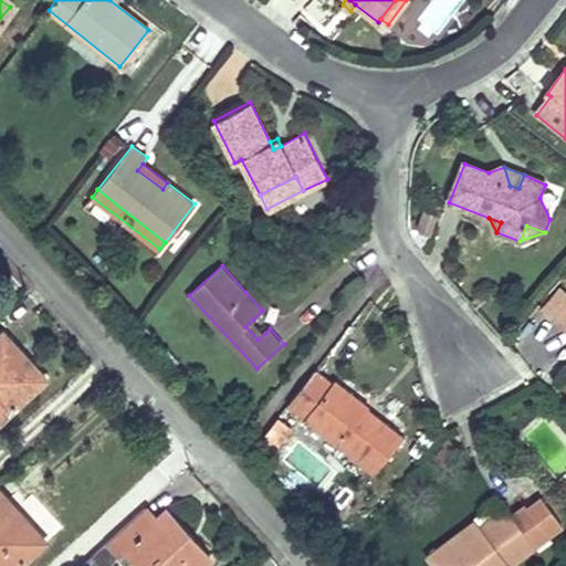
[(252,286),(245,292),(262,310),(269,303),(252,286)]
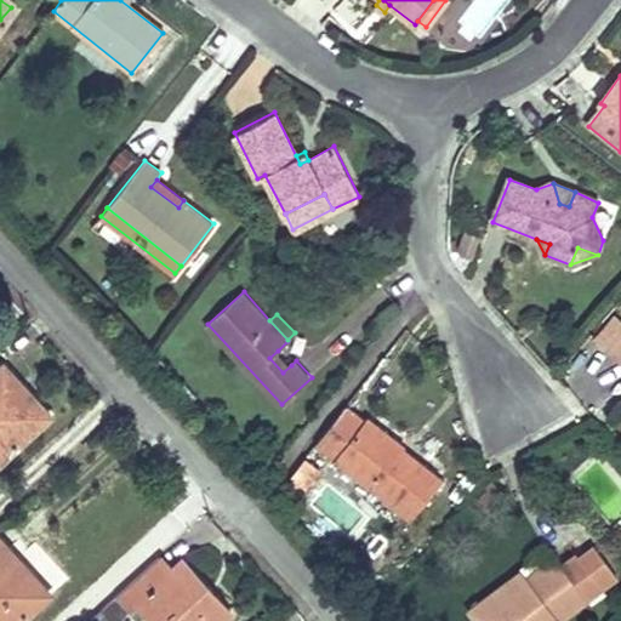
[(291,365),(278,351),(269,358),(283,372),(291,365)]
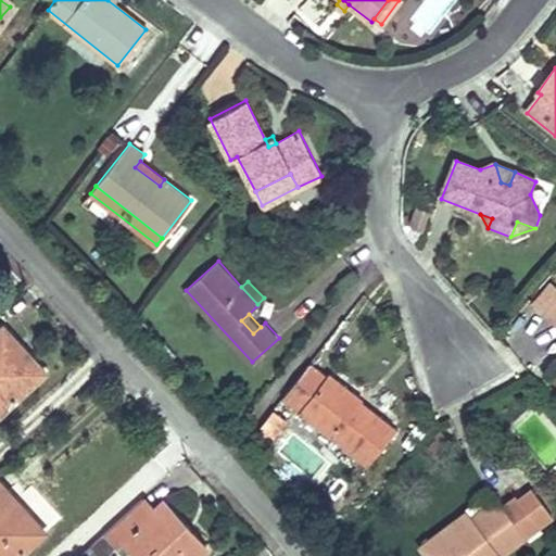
[(0,320),(0,411),(46,370),(30,353),(25,359),(12,346),(19,340),(0,320)]
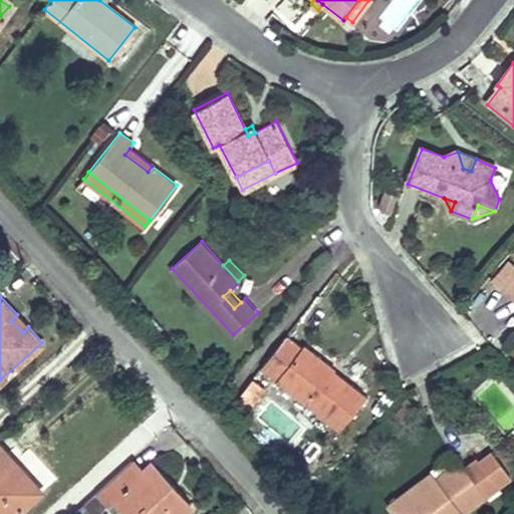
[(17,314),(11,320),(23,332),(28,326),(17,314)]
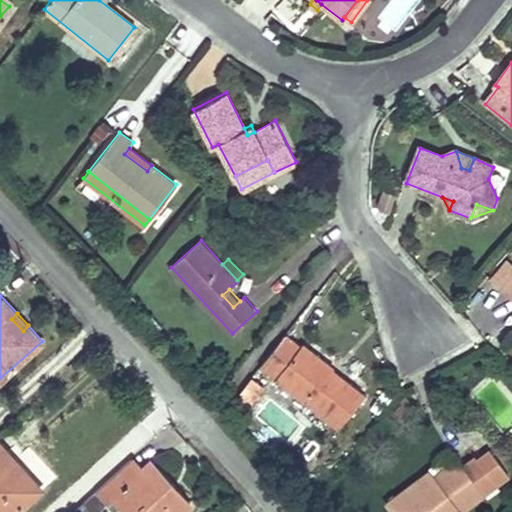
[(285,334),(260,366),(338,429),(364,397),(339,377),(335,382),(327,376),(331,370),(333,368),(302,343),(300,347),(285,334)]
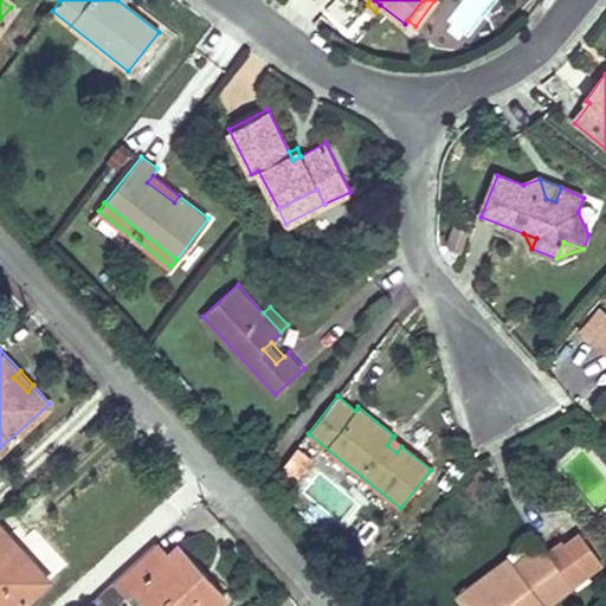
[(392,438),(387,445),(397,452),(401,446),(392,438)]
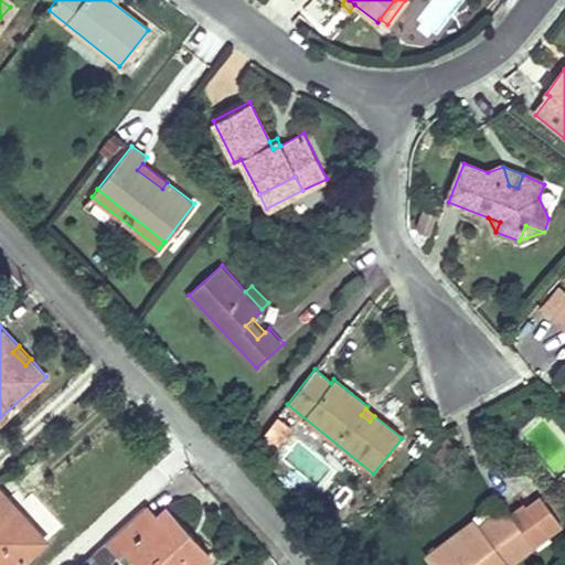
[(278,447),(288,423),(272,415),(262,440),(278,447)]
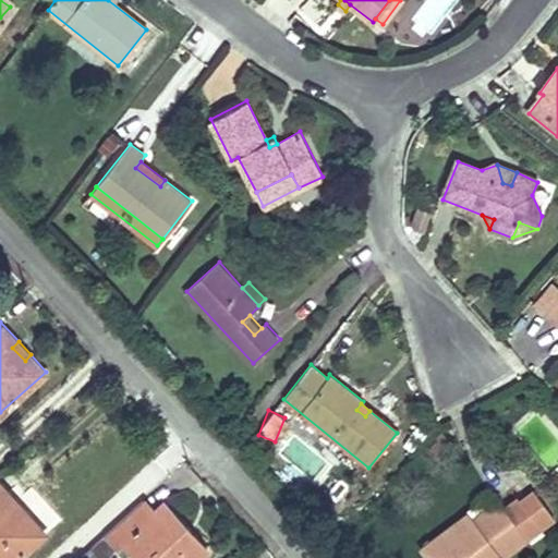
[(0,482),(0,498),(19,519),(26,511),(0,482)]
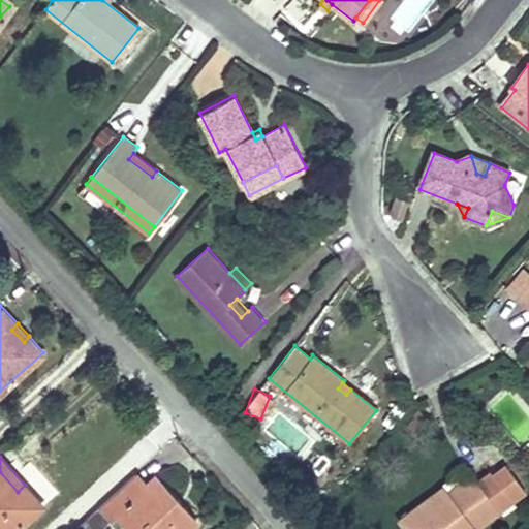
[(503,462),(490,472),(509,497),(523,488),(503,462)]
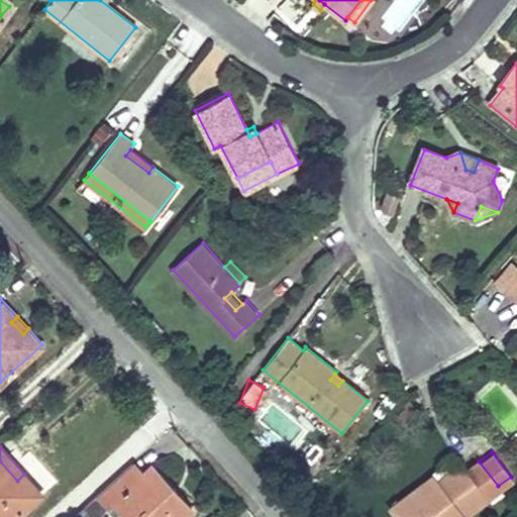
[(0,461),(0,516),(14,516),(40,494),(24,474),(17,481),(0,461)]
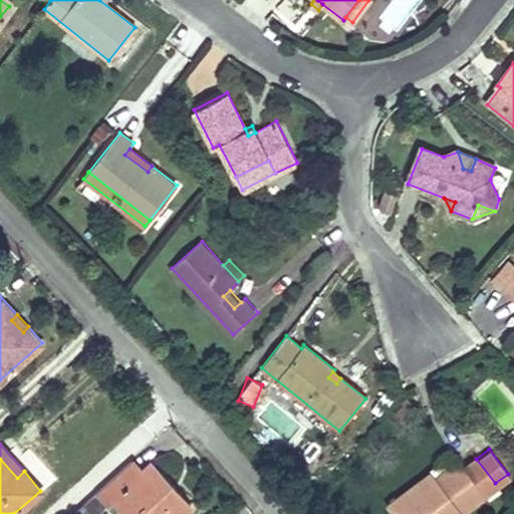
[(476,459),(463,467),(486,496),(497,487),(495,483),(476,459)]
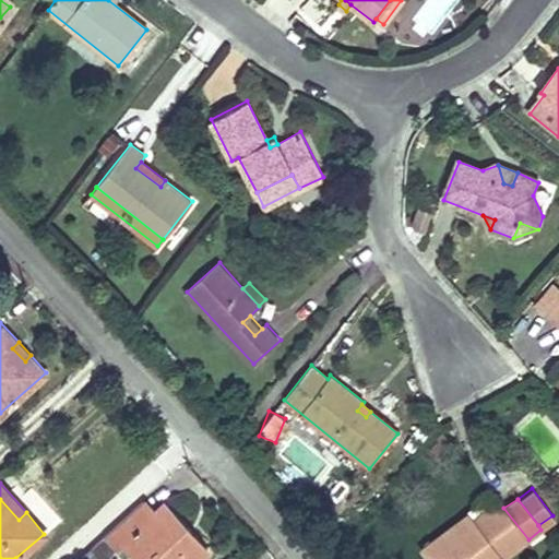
[(141,500),(90,547),(100,558),(105,558),(116,549),(123,543),(139,558),(195,558),(206,550),(193,535),(189,539),(157,506),(151,511),(141,500)]
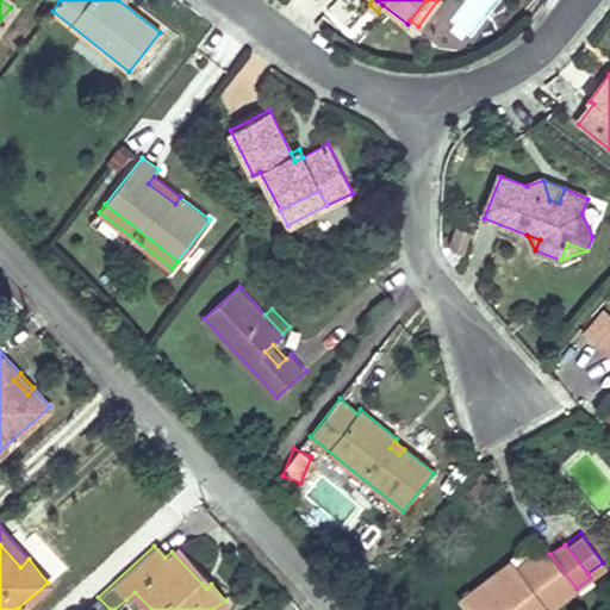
[(178,547),(172,552),(206,589),(211,584),(178,547)]
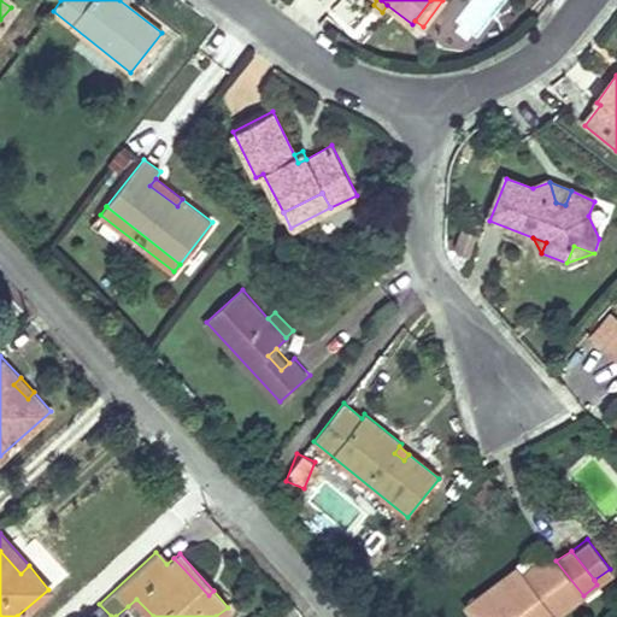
[(483,593),(465,606),(474,616),(552,616),(583,595),(556,560),(551,554),(523,575),(489,600),(483,593)]
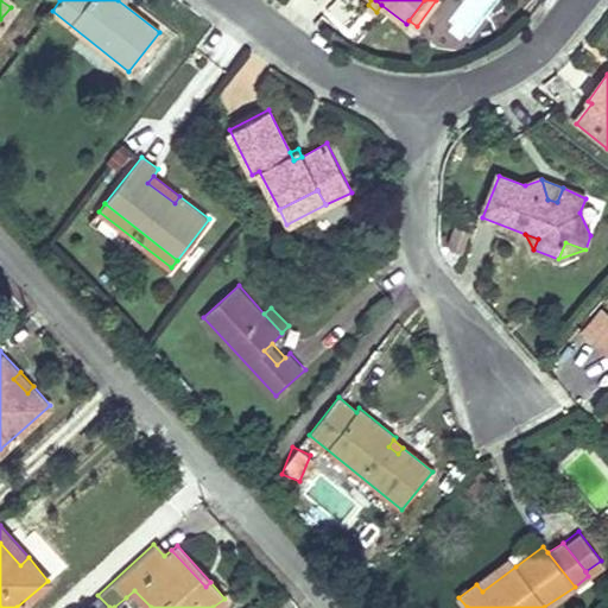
[(510,558),(476,584),(482,591),(515,567),(510,558)]
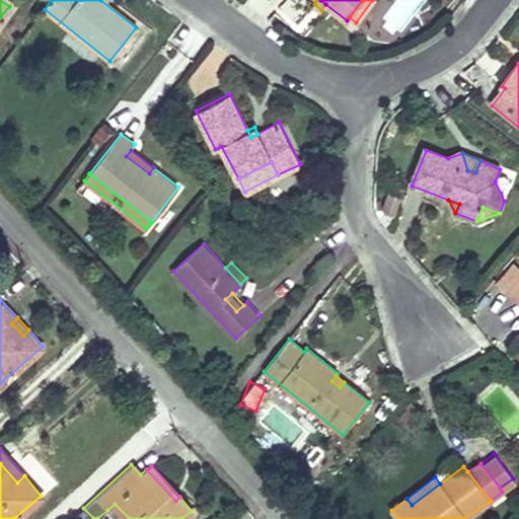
[(129,518),(115,504),(107,510),(116,518),(129,518)]
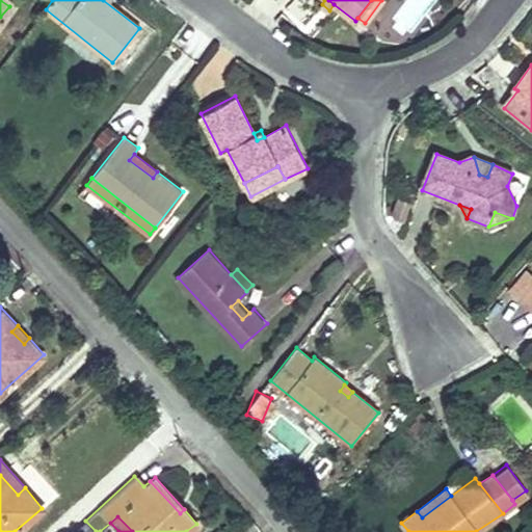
[(96,531),(85,521),(76,530),(77,531),(96,531)]
